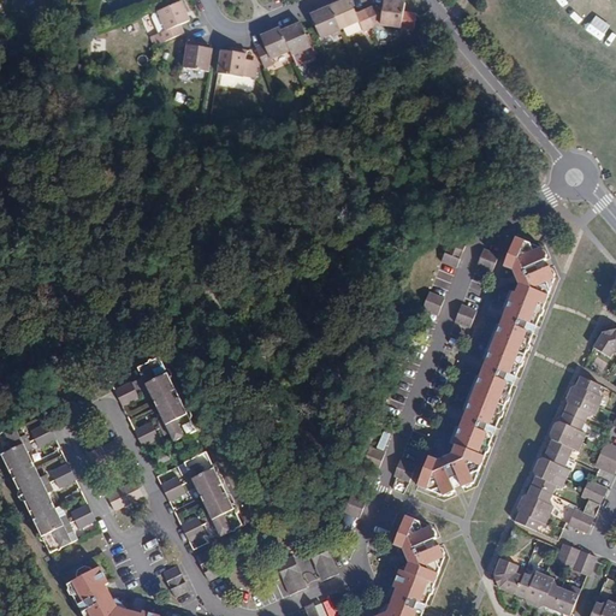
[(363,31),(371,28),(363,11),(356,13),(349,0),(345,0),(330,7),(339,30),(359,22),(363,31)]
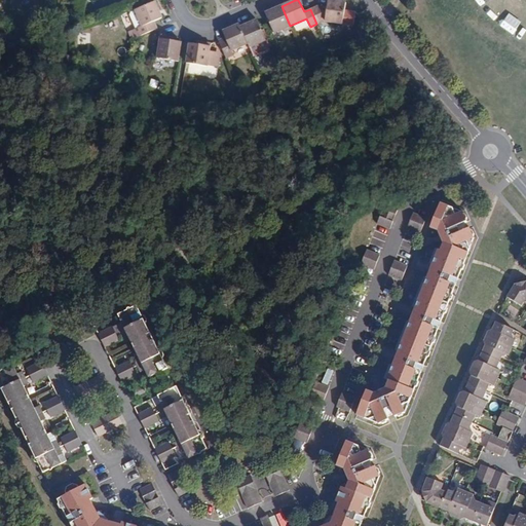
[(342,24),(344,11),(345,3),(327,0),(327,7),(317,6),(310,9),(316,24),(325,21),(342,24)]
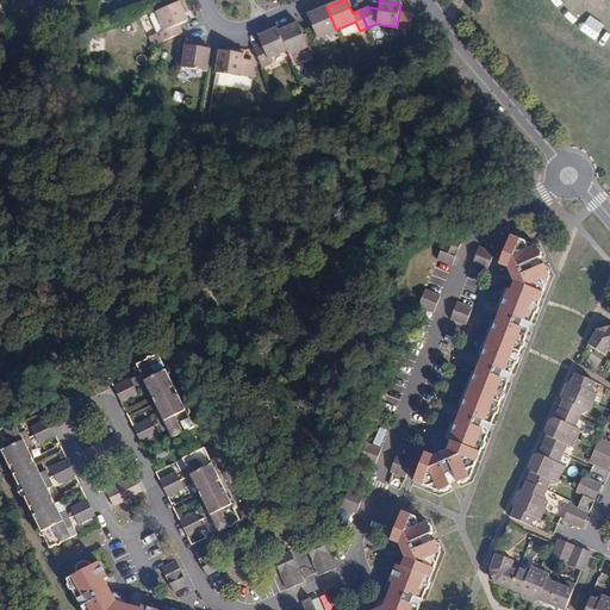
[(156,33),(161,42),(182,33),(179,25),(187,22),(179,1),(156,11),(165,30),(156,33)]
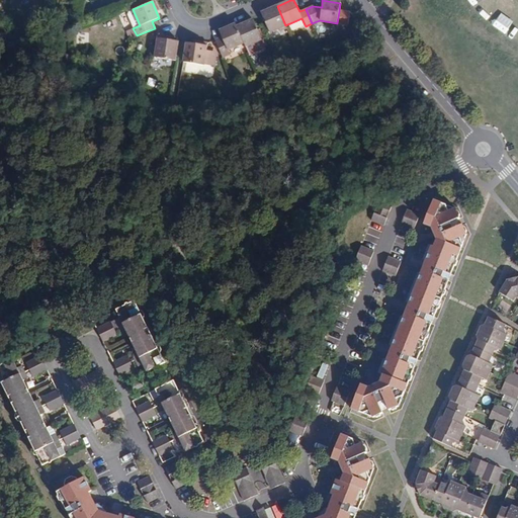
[(269,32),(285,25),(277,6),(261,13),(269,32)]
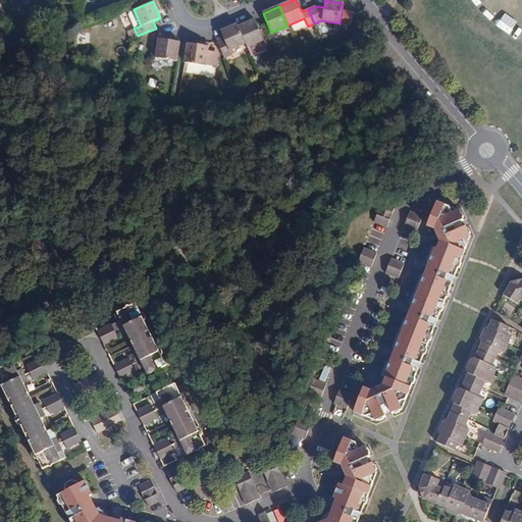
[(141,25),(134,9),(128,11),(127,14),(134,29),(141,25)]
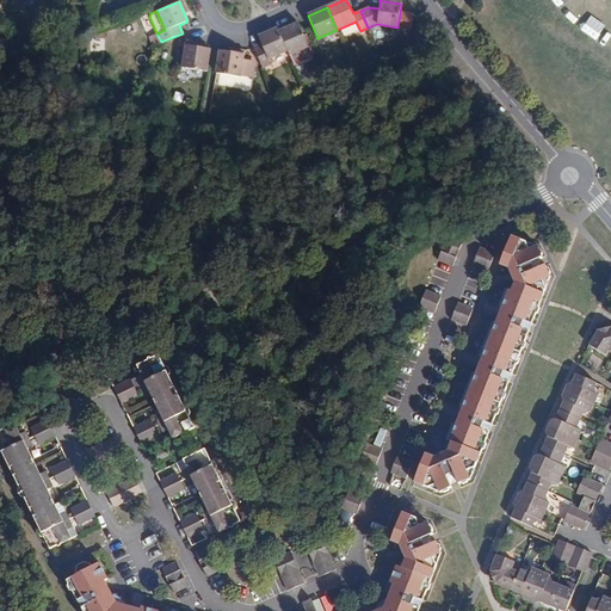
[(288,51),(294,65),(310,57),(306,48),(307,47),(302,35),(297,23),(287,28),(285,25),(278,29),(288,51)]
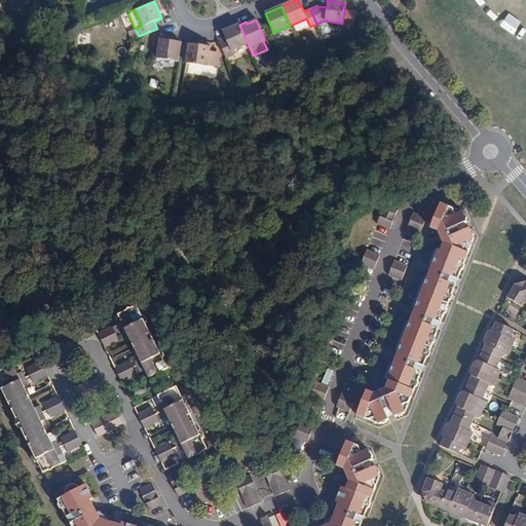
[(218,40),(226,59),(233,55),(231,50),(248,44),(239,25),(222,32),(225,37),(218,40)]
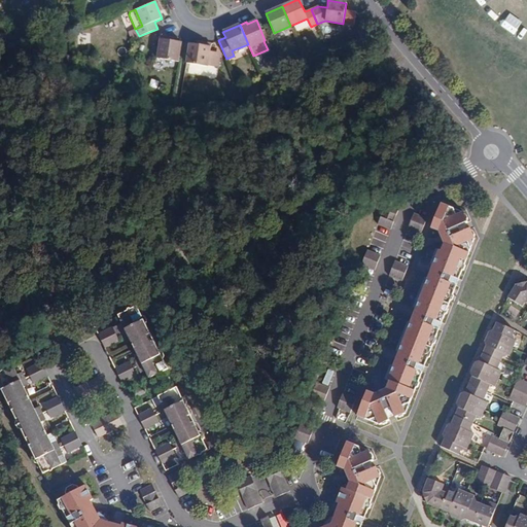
[(156,58),(178,61),(181,42),(174,41),(174,40),(171,40),(171,37),(161,36),(159,46),(156,58)]
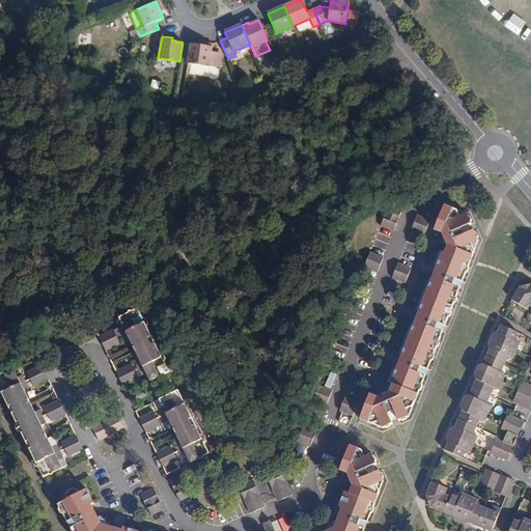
[(191,44),(188,63),(208,66),(212,44),(202,43),(201,46),(198,45),(191,44)]
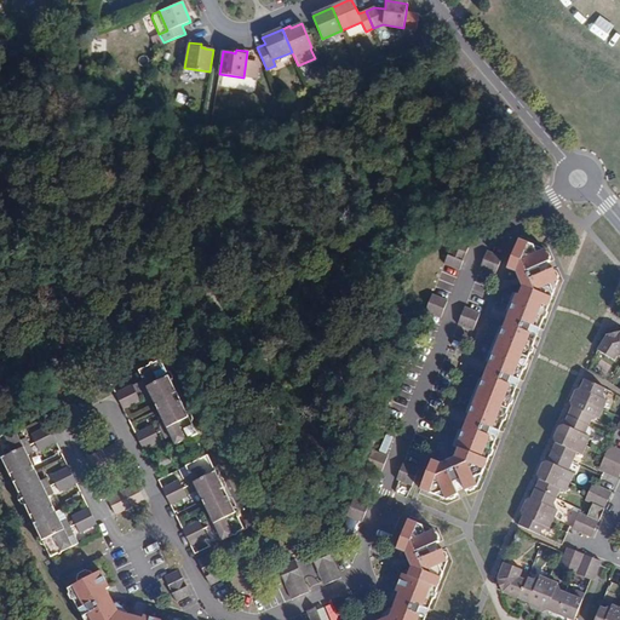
[(74,78),(84,78),(85,65),(75,65),(74,78)]
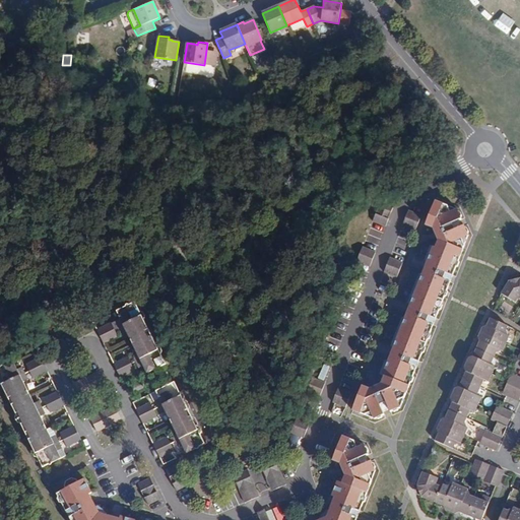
[(379,207),(391,212),(394,205),(381,200),(379,207)]
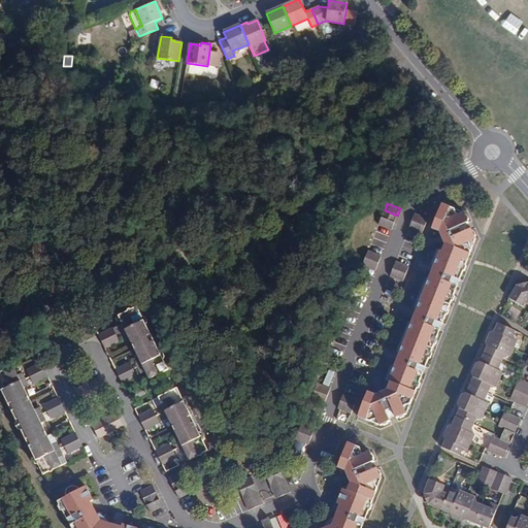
[(464,213),(442,204),(432,229),(439,232),(444,243),(441,252),(466,262),(475,239),(474,238),(475,235),(474,232),(472,232),(467,221),(468,219),(466,216),(464,213)]
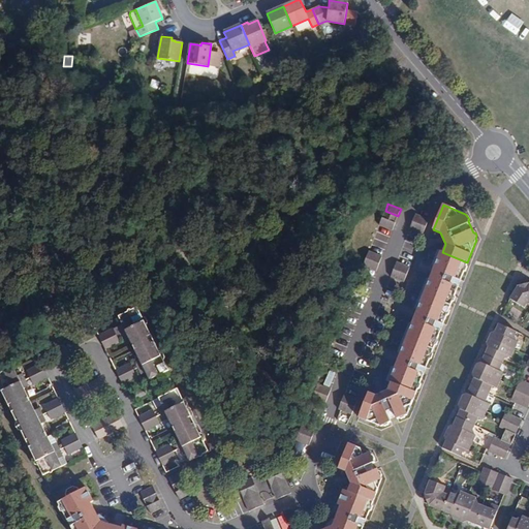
[(382,218),(395,223),(398,216),(385,211),(382,218)]
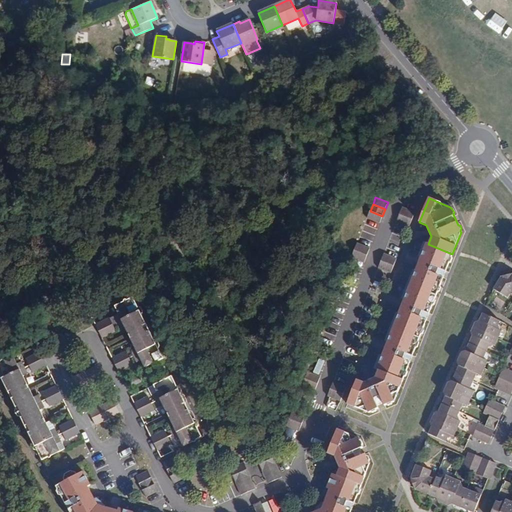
[(399,215),(411,220),(414,213),(402,207),(399,215)]
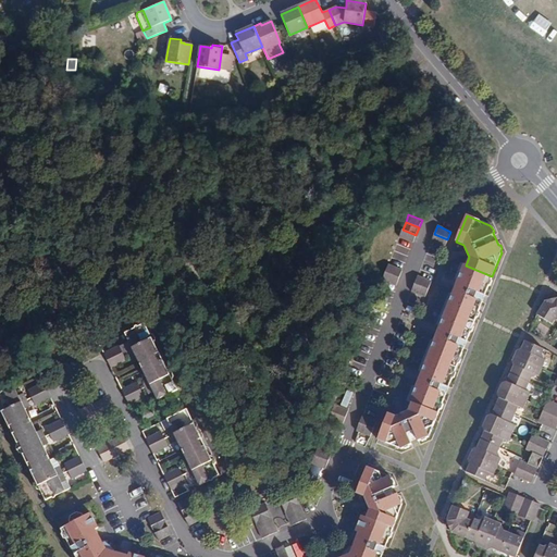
[(412,243),(416,235),(403,230),(399,237),(412,243)]
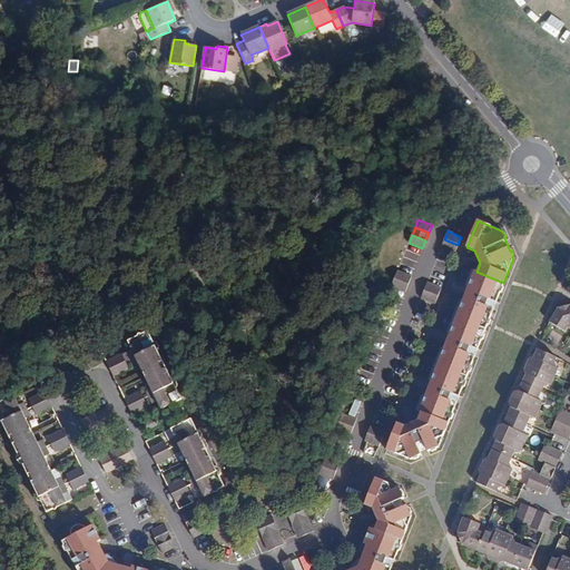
[(455,252),(458,245),(444,239),(441,246),(455,252)]
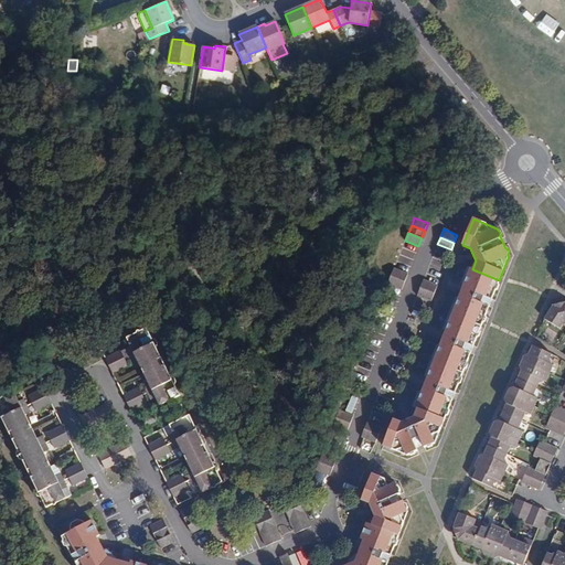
[(498,283),(499,280),(472,269),(468,267),(461,284),(465,285),(459,299),(456,298),(450,313),(481,326),(482,322),(484,321),(487,318),(486,315),(494,291),(498,290),(499,286),(498,283)]
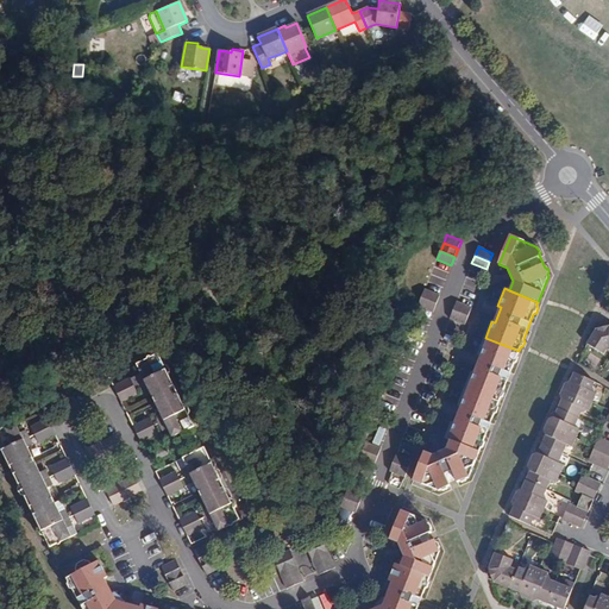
[(422,297),(437,305),(440,295),(425,289),(422,297)]
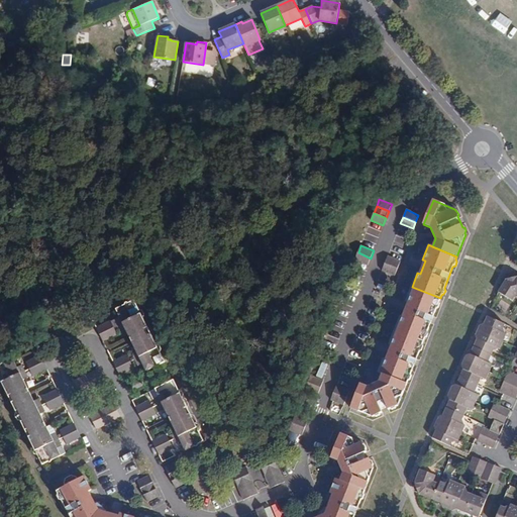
[(368,265),(371,259),(358,252),(355,260),(368,265)]
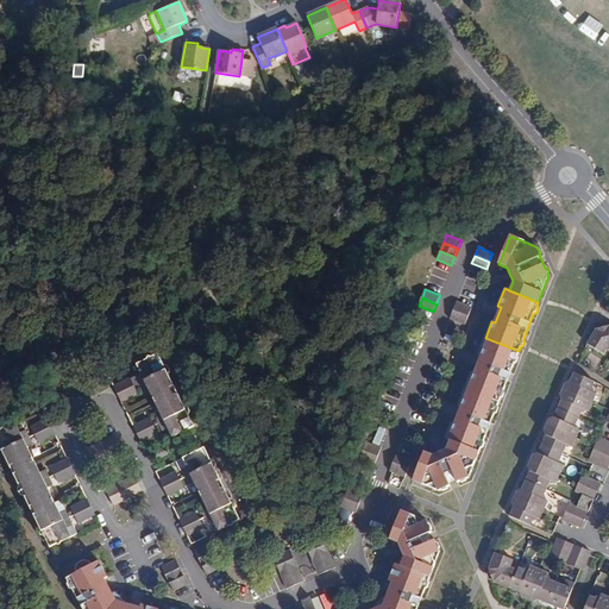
[(453,311),(469,316),(471,307),(457,302),(453,311)]
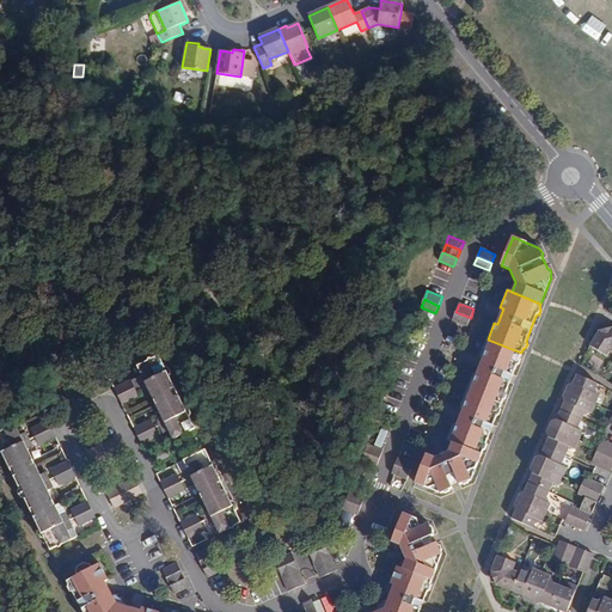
[(467,326),(471,318),(456,312),(452,320),(467,326)]
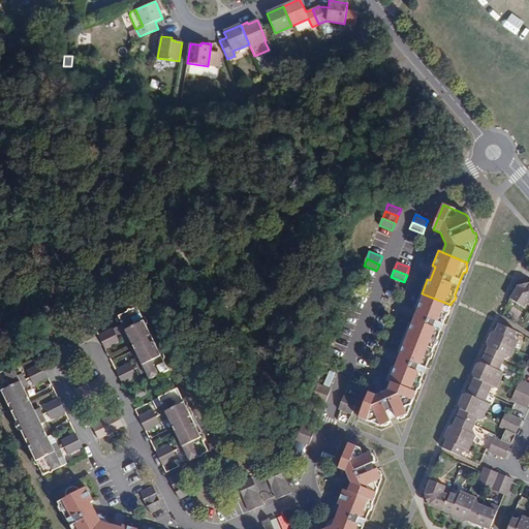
[(528,303),(528,282),(528,283),(518,285),(509,299),(524,308),(528,302),(528,303)]
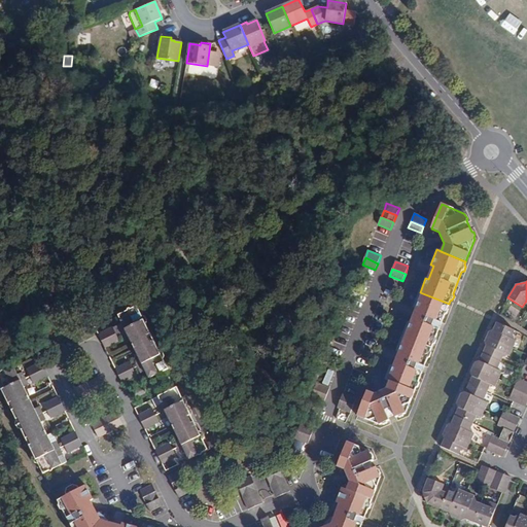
[(448,307),(449,304),(420,292),(414,308),(416,309),(411,322),(408,321),(402,336),(432,347),(432,345),(434,344),(436,340),(435,339),(445,315),(447,314),(448,310),(448,307)]
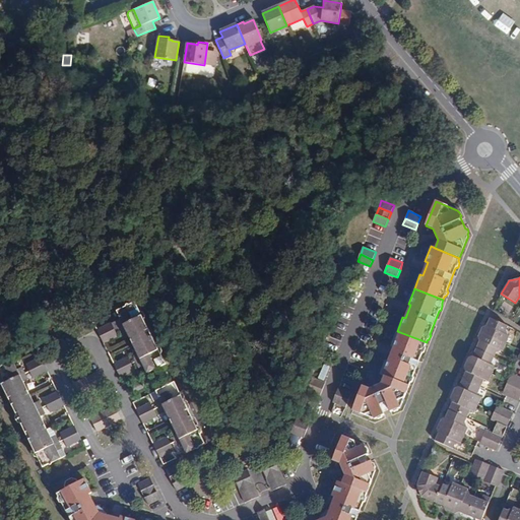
[(135,302),(117,311),(121,319),(116,321),(119,327),(144,315),(143,312),(140,312),(135,302)]
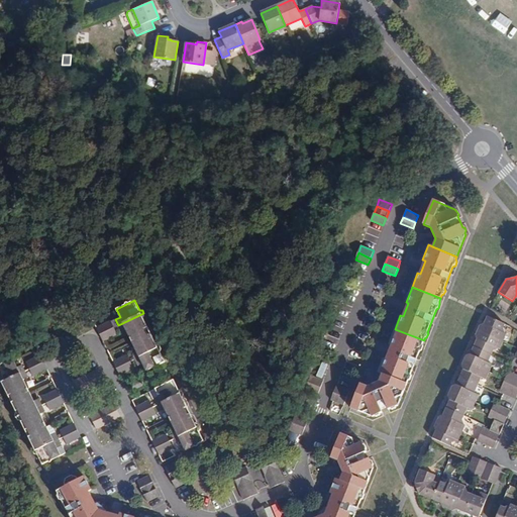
[(143,313),(118,325),(121,331),(126,329),(131,339),(146,331),(145,329),(147,327),(143,318),(144,314),(143,313)]
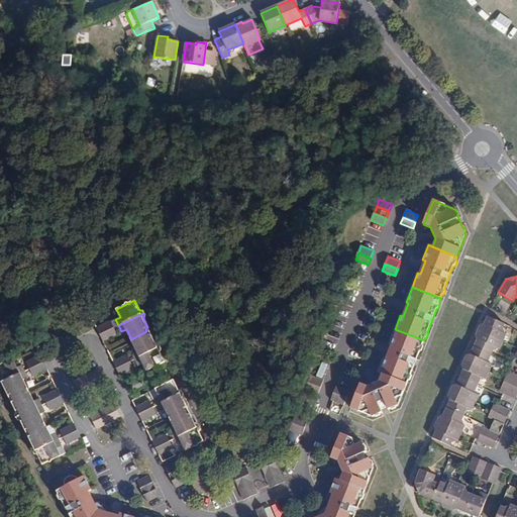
[(478,330),(503,341),(505,336),(505,331),(503,329),(505,325),(488,317),(484,324),(480,326),(478,330)]
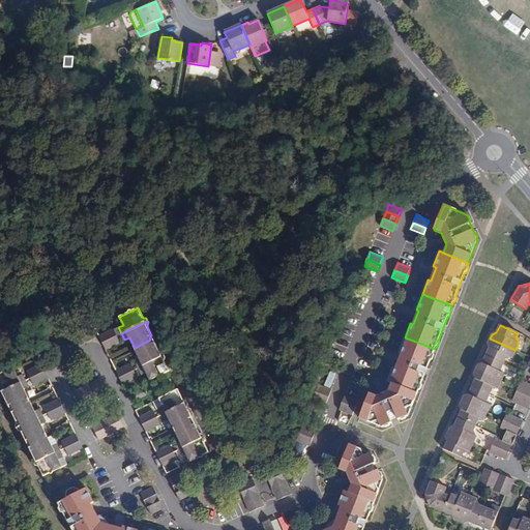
[(102,343),(116,335),(113,329),(99,335),(102,343)]
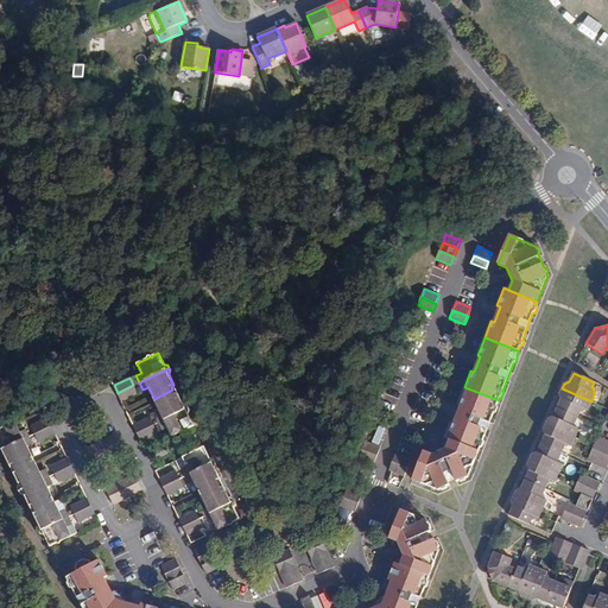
[(118,393),(120,400),(121,401),(137,393),(133,385),(118,393)]
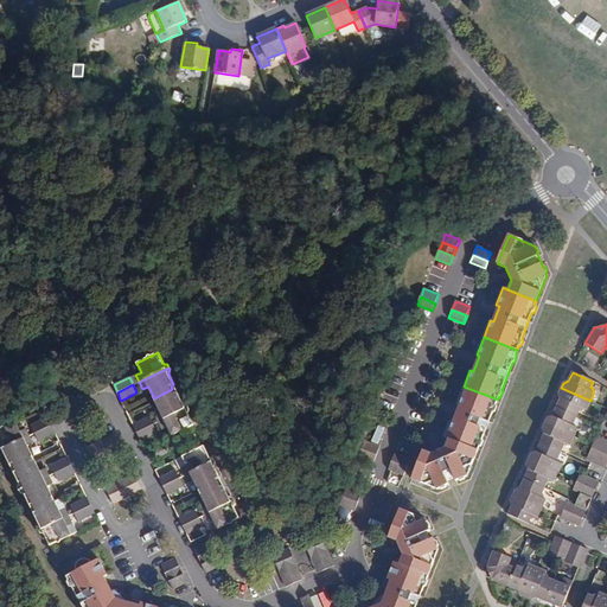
[(448,440),(478,452),(479,448),(481,447),(483,441),(483,439),(492,413),(494,411),(497,407),(496,406),(498,400),(464,387),(458,404),(460,406),(454,422),(451,421),(443,439),(448,440)]
